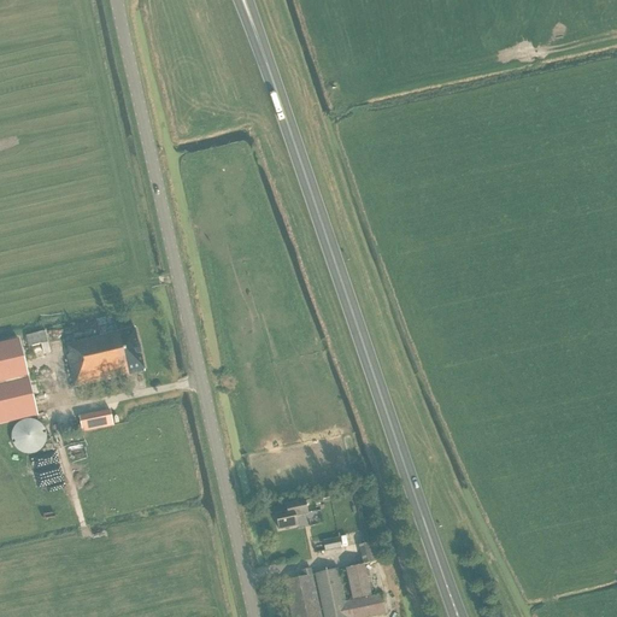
[(145,371),(134,328),(66,344),(69,356),(66,356),(74,387),(145,371)]
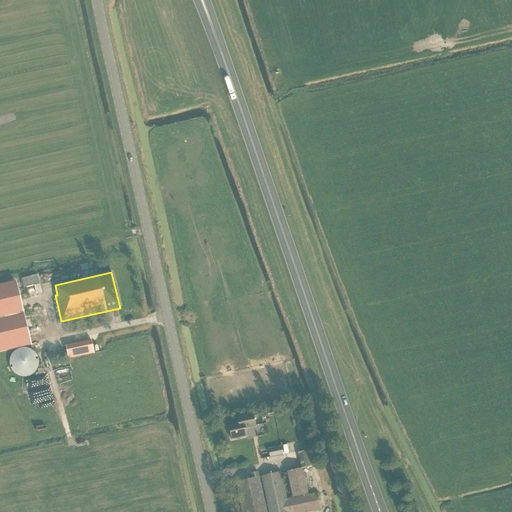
[(28,296),(42,293),(37,275),(24,278),(28,296)]
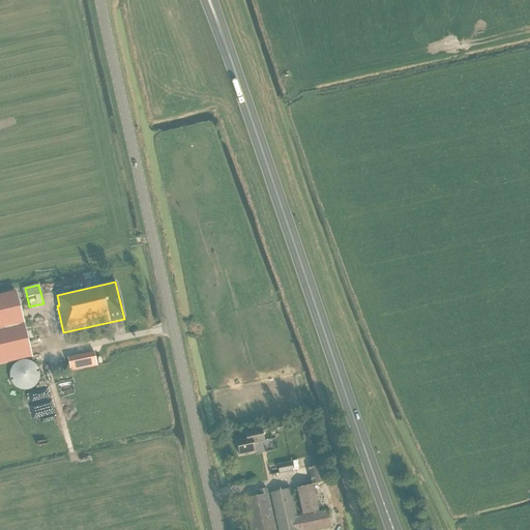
[(0,364),(31,357),(16,292),(0,295),(0,364)]
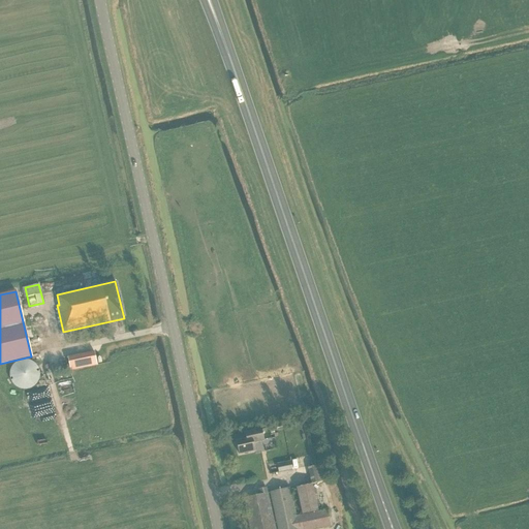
[(96,353),(69,356),(70,369),(97,367),(96,353)]
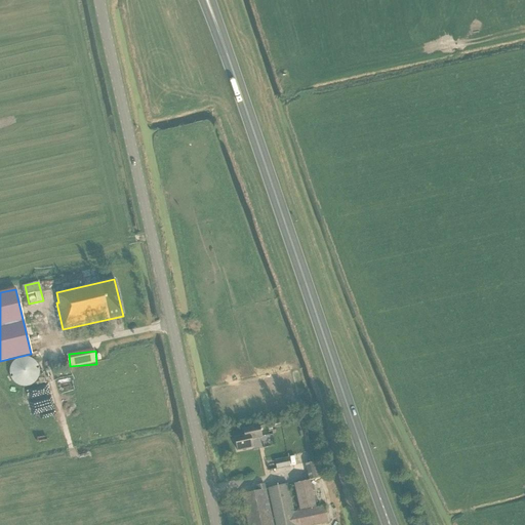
[(9,370),(9,371),(9,373),(10,374),(10,375),(10,376),(11,377),(11,379),(12,379),(12,380),(14,382),(15,384),(16,385),(18,386),(19,386),(21,387),(22,387),(23,387),(25,387),(26,387),(27,387),(28,387),(30,386),(32,386),(33,385),(34,384),(36,382),(37,381),(37,380),(38,379),(39,377),(40,376),(40,375),(40,374),(40,373),(40,371),(40,370),(40,368),(40,366),(39,365),(38,364),(38,363),(37,362),(36,361),(35,360),(34,359),(32,358),(31,357),(30,357),(28,356),(27,356),(25,356),(24,356),(23,356),(21,357),(19,357),(18,358),(16,358),(15,359),(14,360),(13,361),(12,362),(12,363),(11,364),(10,365),(10,367),(9,368),(9,370)]
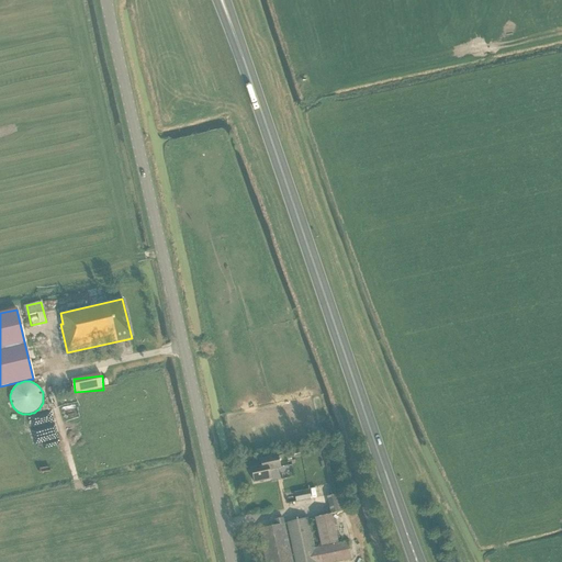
[(269,471),(280,468),(278,456),(259,460),(261,467),(250,469),(254,482),(271,479),(269,471)]
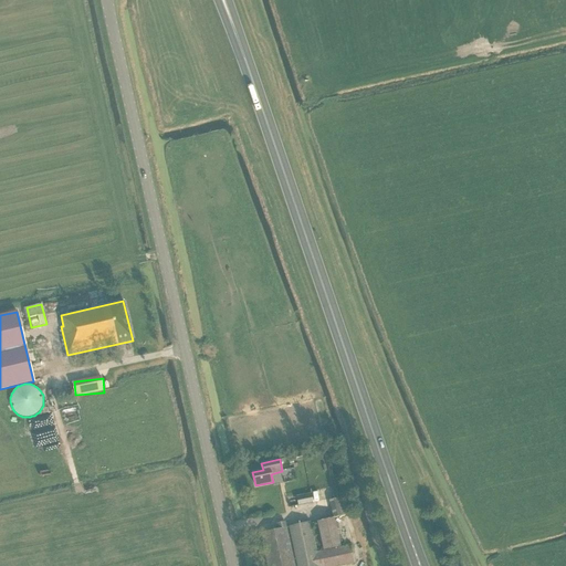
[(345,515),(341,498),(328,501),(333,519),(345,515)]
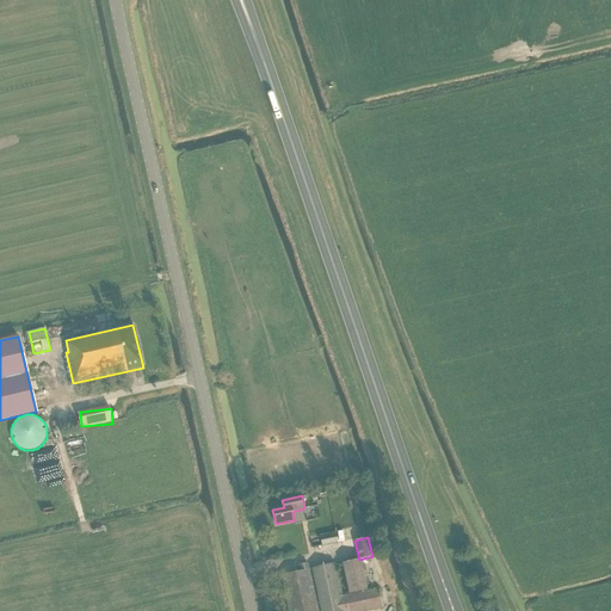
[(349,593),(366,590),(360,560),(343,563),(349,593)]
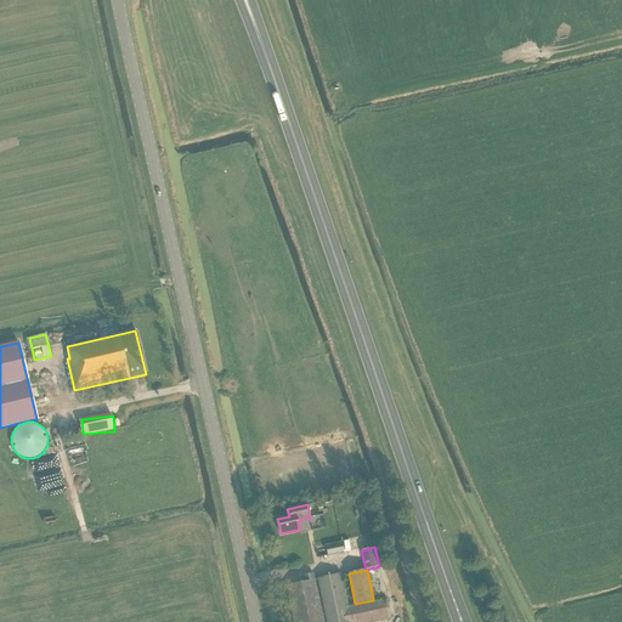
[(323,621),(315,580),(312,574),(304,575),(305,582),(286,586),(293,621),(369,621),(389,618),(385,599),(339,609),(332,576),(317,580),(327,621),(323,621)]
